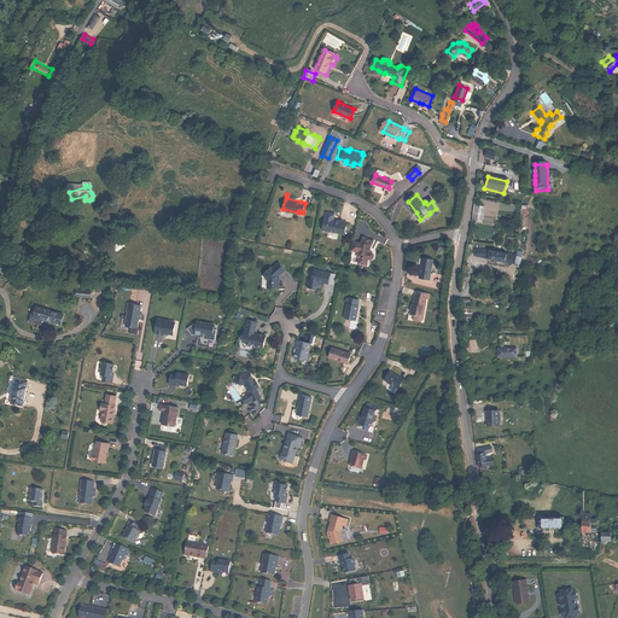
[(349,221),(343,220),(342,221),(336,220),(326,217),(324,229),(347,233),(349,221)]
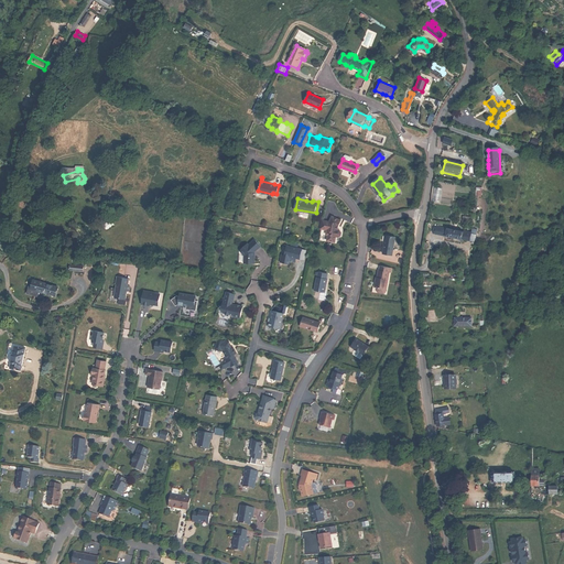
[(331,219),(323,218),(322,227),(328,228),(327,232),(329,234),(328,239),(336,240),(337,235),(339,235),(342,234),(343,231),(340,228),(337,228),(338,224),(339,225),(342,218),(333,214),(331,219)]
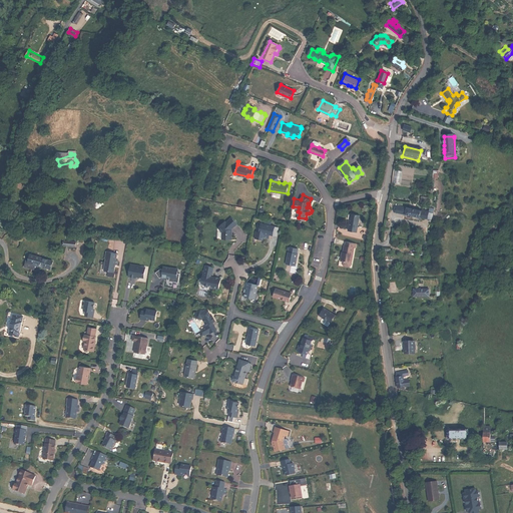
[(426,218),(427,211),(420,209),(420,210),(396,205),(394,211),(404,213),(419,216),(426,218)]
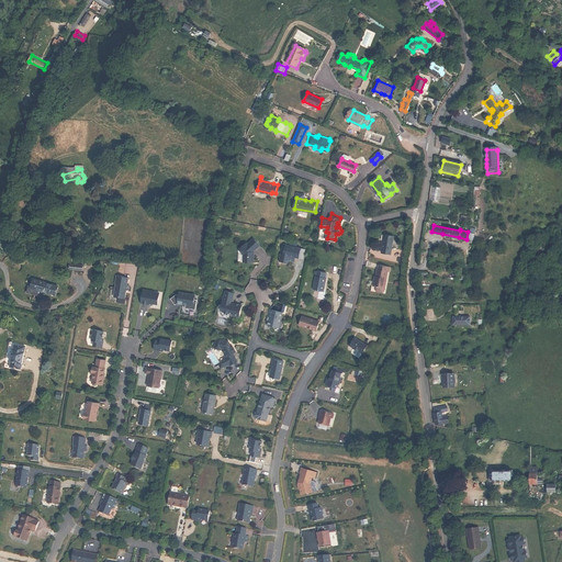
[(382,254),(391,255),(394,237),(383,235),(382,242),(383,242),(382,254)]
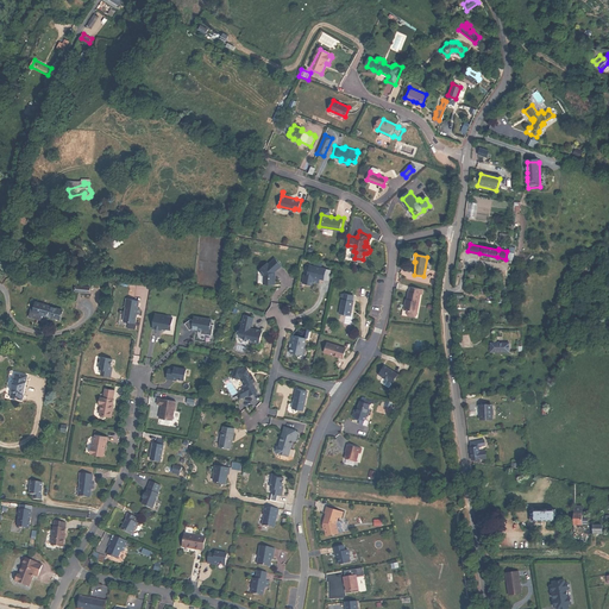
[(275,271),(276,270),(282,264),(276,258),(270,264),(269,262),(261,270),(265,275),(264,283),(276,283),(276,275),(275,275),(275,271)]
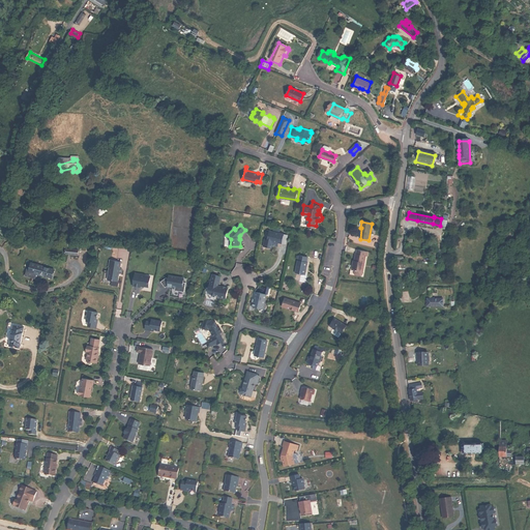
[(272,244),(278,245),(280,241),(287,243),(289,234),(270,230),(268,239),(273,240),(272,244)]
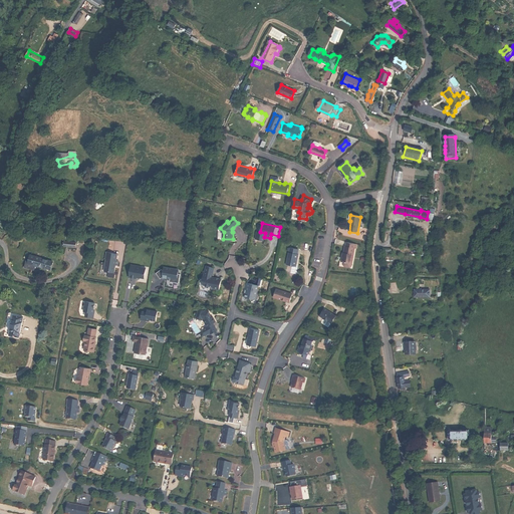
[(343,256),(342,256),(340,262),(351,265),(354,249),(355,245),(347,243),(346,246),(345,246),(343,253),(343,256)]
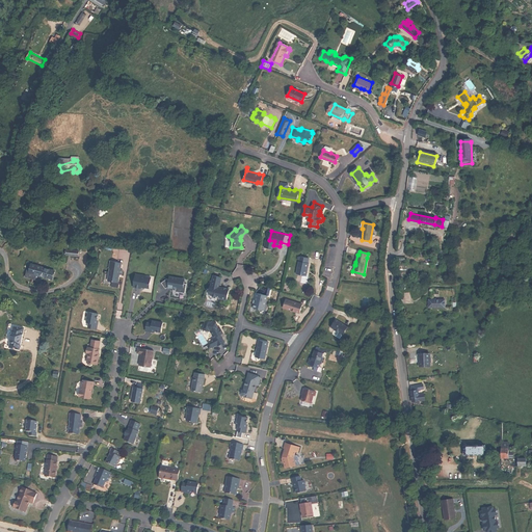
[(297,272),(308,274),(310,262),(311,257),(301,256),(301,259),(300,260),(297,272)]
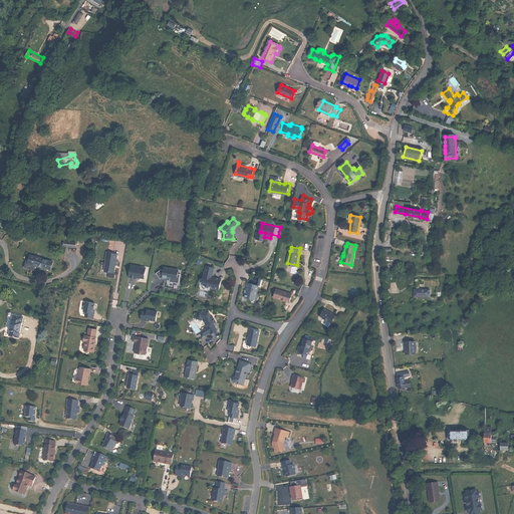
[(107,260),(105,272),(115,274),(116,266),(118,266),(118,262),(117,261),(118,255),(107,253),(106,260),(107,260)]
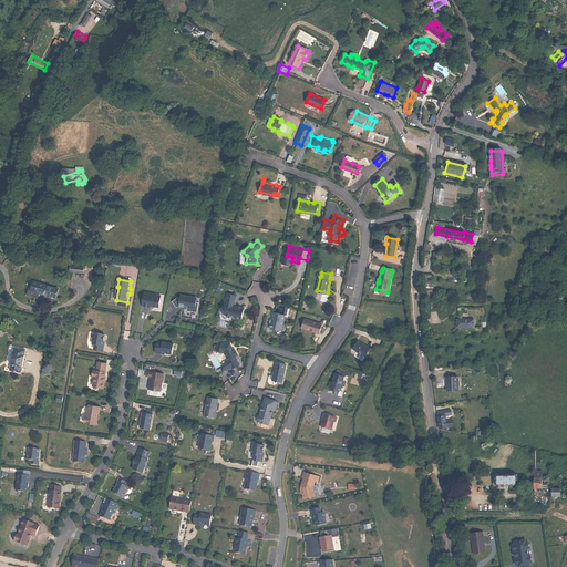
[(57,299),(60,289),(34,282),(32,289),(30,289),(28,296),(38,298),(40,294),(57,299)]
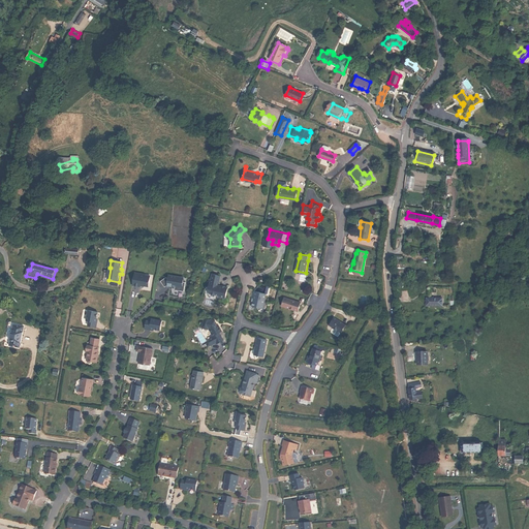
[(219,297),(225,298),(228,286),(225,286),(225,285),(222,284),(221,285),(217,284),(218,281),(219,282),(220,275),(212,273),(210,282),(209,282),(207,289),(209,292),(219,294),(219,297)]
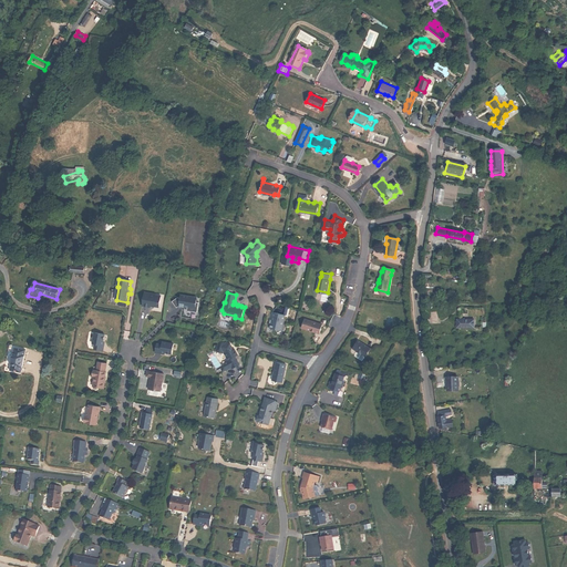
[(152,308),(152,307),(155,307),(160,308),(162,297),(156,296),(156,295),(145,294),(143,307),(152,308)]
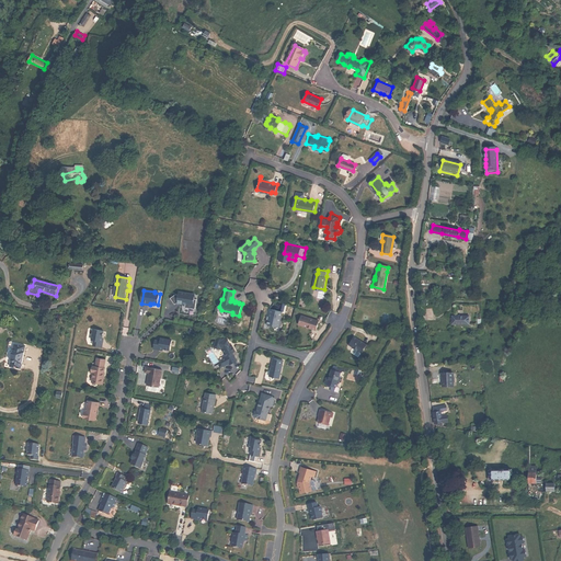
[(185,308),(195,310),(196,300),(194,299),(193,299),(193,295),(179,293),(178,297),(176,295),(170,299),(174,306),(176,304),(179,302),(182,302),(182,305),(185,305),(185,307),(185,308)]
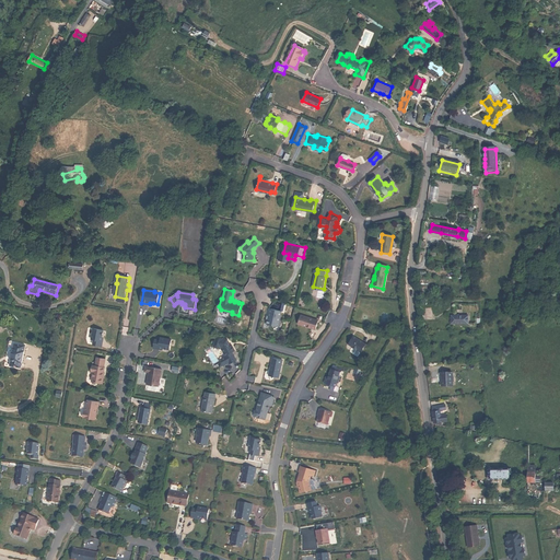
[(282,311),(271,307),(271,308),(270,312),(269,315),(269,318),(268,324),(279,326),(282,311)]
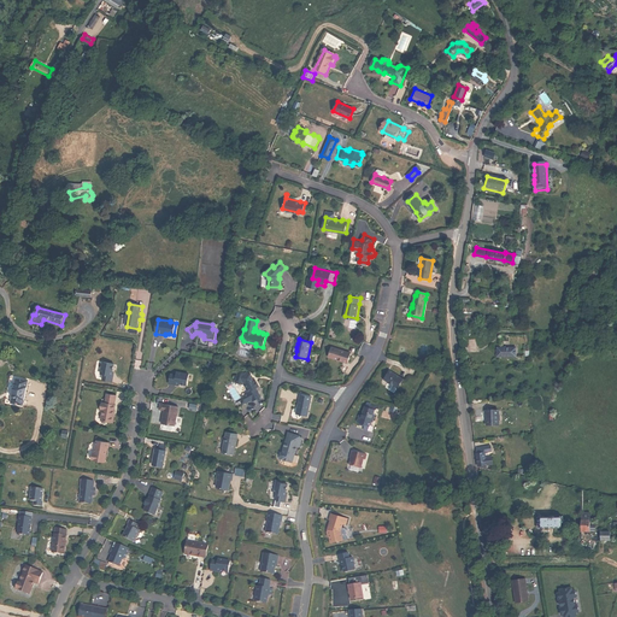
[(329,356),(348,362),(352,352),(333,346),(329,356)]
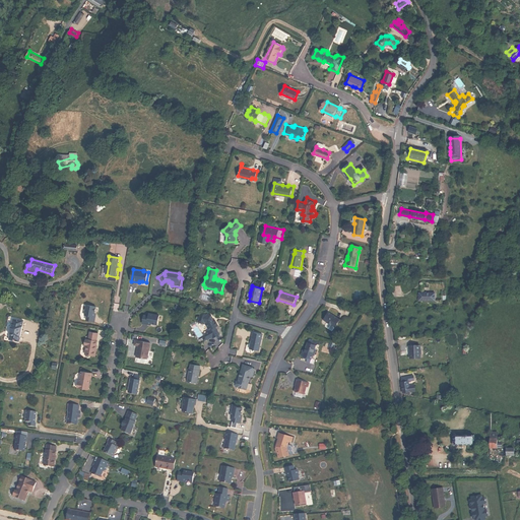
[(95,323),(96,318),(94,318),(95,314),(96,309),(87,307),(85,316),(88,316),(87,322),(95,323)]
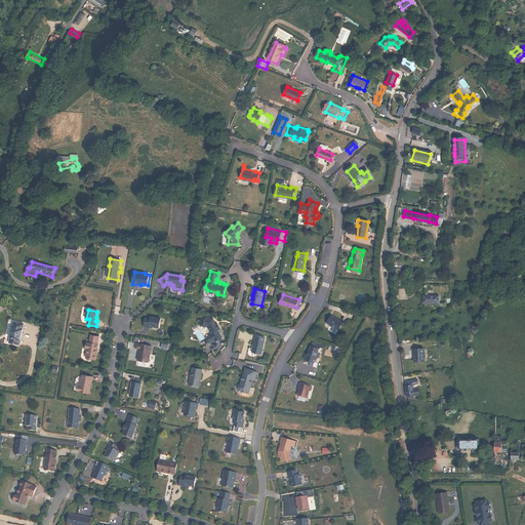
[(214,317),(204,314),(201,324),(207,325),(208,325),(212,332),(209,334),(208,338),(210,341),(210,342),(215,339),(216,340),(223,336),(218,329),(221,328),(218,322),(216,323),(214,319),(214,317)]
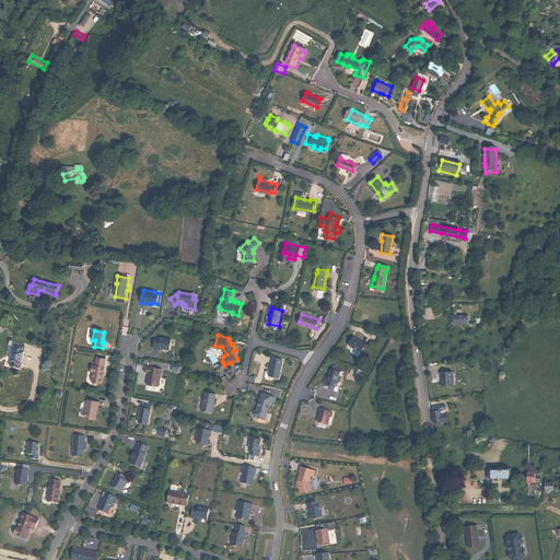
[(361,353),(366,345),(354,336),(354,337),(356,337),(353,340),(352,339),(349,345),(353,348),(357,350),(361,352),(361,353)]
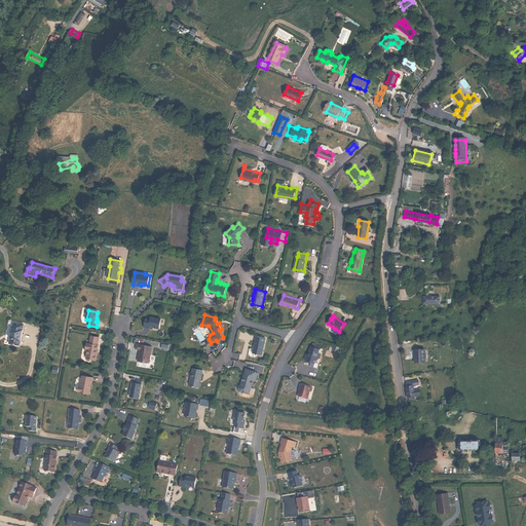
[(145,328),(150,329),(150,328),(154,328),(160,329),(161,320),(152,318),(152,321),(147,320),(145,328)]
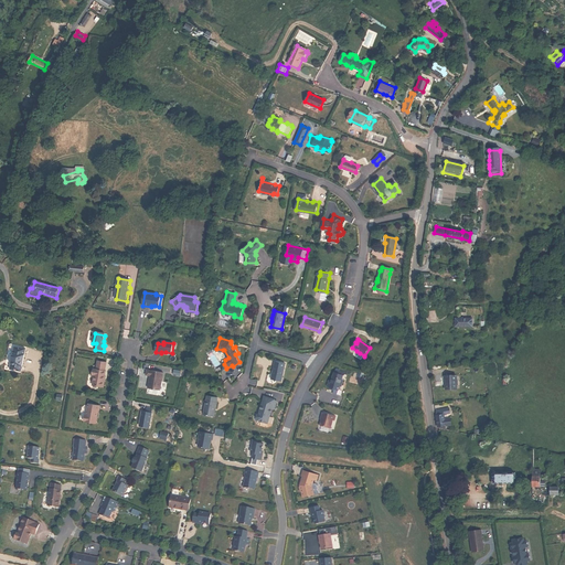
[(11,365),(23,368),(25,356),(14,354),(11,365)]
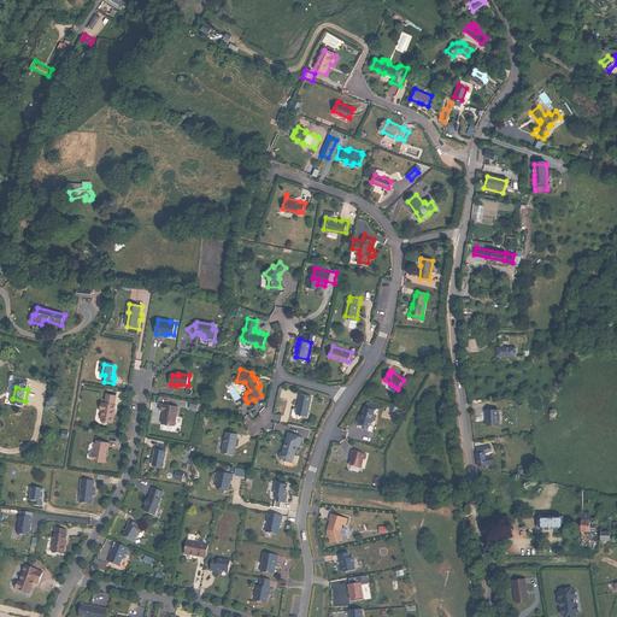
[(297,413),(307,416),(312,395),(301,393),(297,413)]
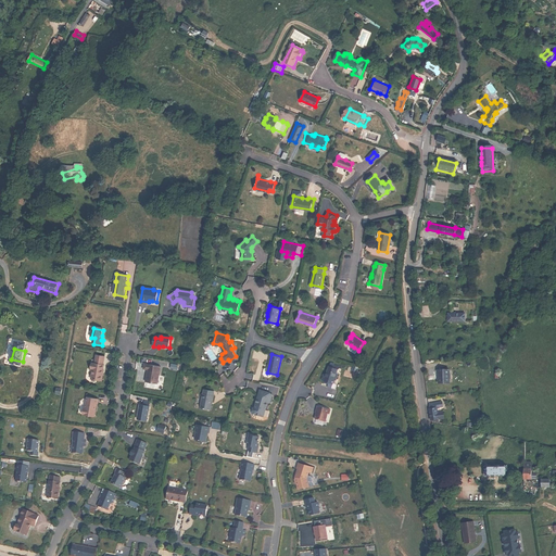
[(93,370),(91,380),(102,382),(103,377),(102,376),(103,371),(104,366),(103,366),(105,357),(97,356),(96,364),(92,364),(91,370),(93,370)]
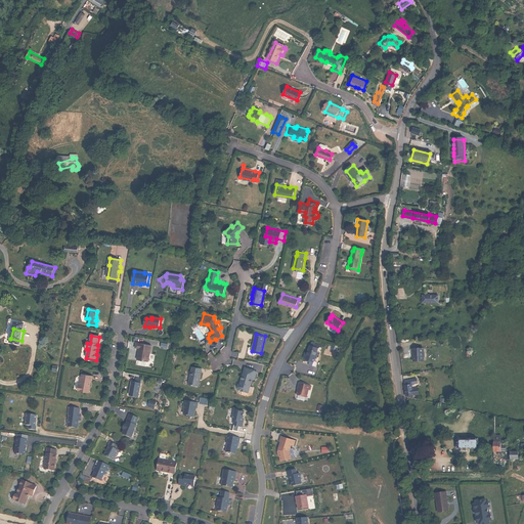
[(311,359),(315,361),(316,357),(318,356),(320,351),(318,351),(319,347),(318,347),(319,345),(312,342),(308,352),(306,352),(304,357),(307,357),(307,358),(308,360),(310,360),(311,359)]
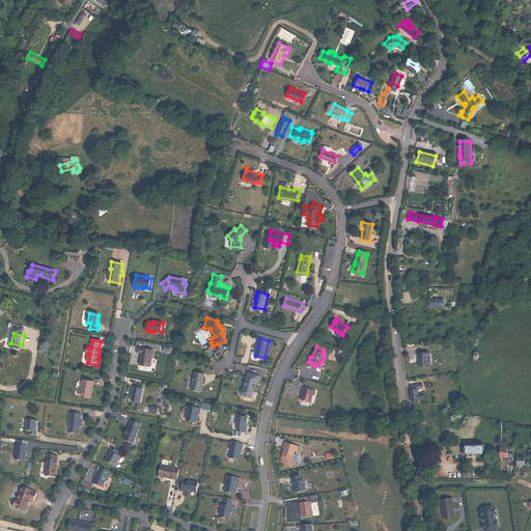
[(140,365),(151,367),(155,351),(139,347),(138,353),(142,354),(141,358),(142,358),(141,360),(140,365)]
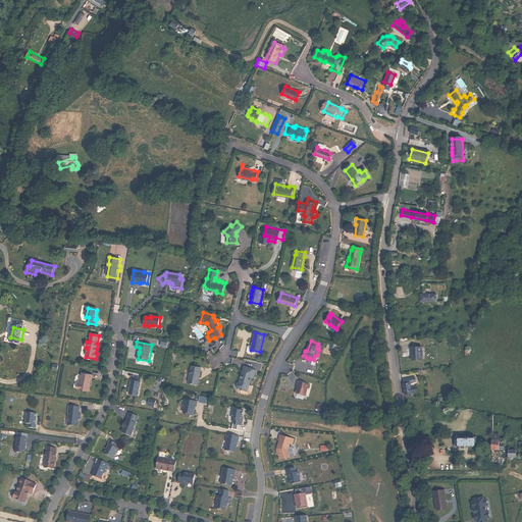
[(421,348),(410,348),(411,359),(421,359),(421,348)]
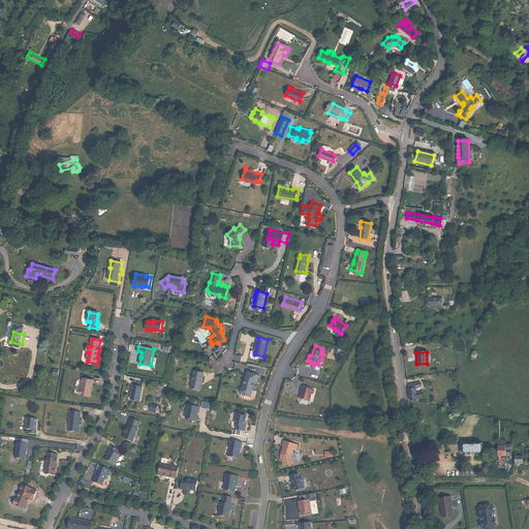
[(191,387),(201,390),(205,376),(204,376),(205,372),(195,370),(194,374),(193,374),(191,387)]
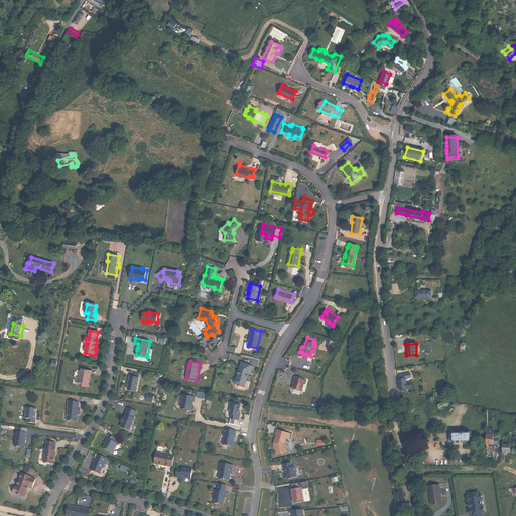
[(242,369),(240,369),(237,379),(236,379),(235,382),(236,383),(236,384),(245,387),(249,374),(251,374),(254,367),(251,366),(251,365),(244,363),(242,369)]
